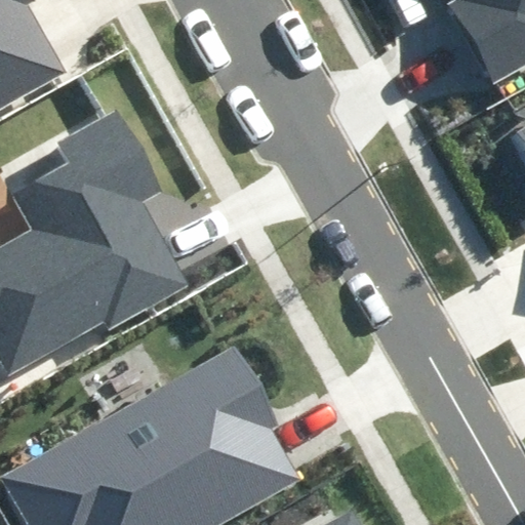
[(0,0),(0,104),(66,67),(28,0),(0,0)]
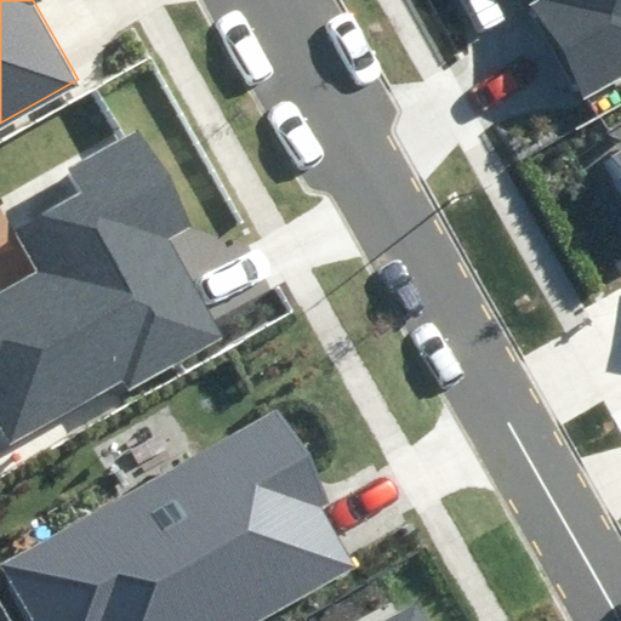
[(620,0),(535,0),(582,92),(620,73),(620,0)]
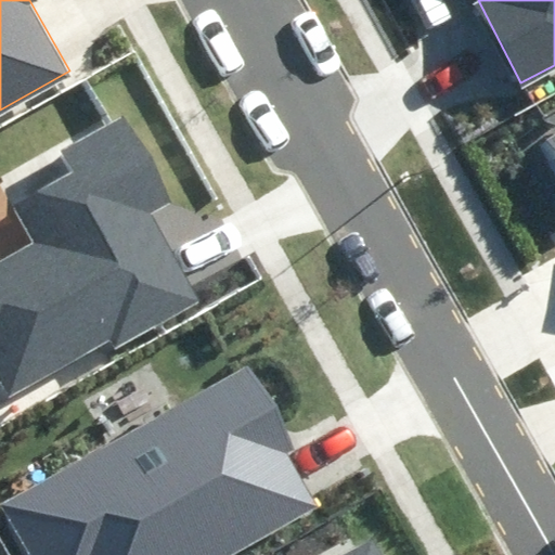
[(0,394),(5,404),(195,301),(144,209),(165,197),(123,121),(71,151),(80,168),(11,206),(30,242),(0,257),(0,394)]
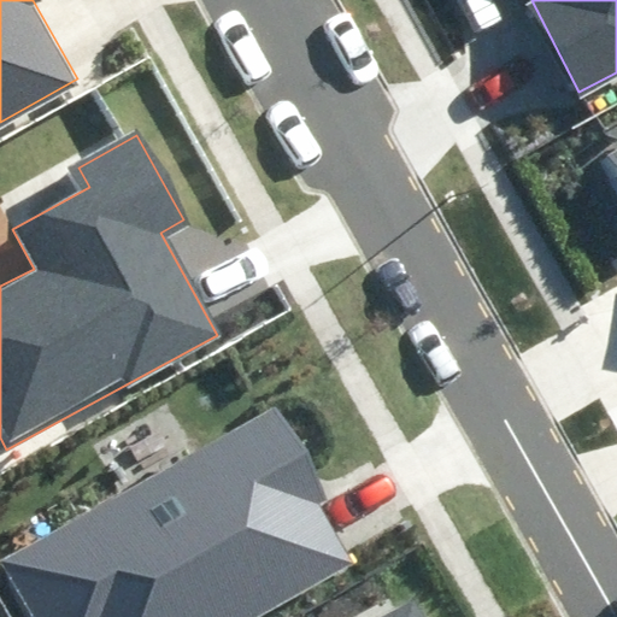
[(276,404),(1,562),(33,616),(263,616),(356,564),(317,499),(328,493),(276,404)]
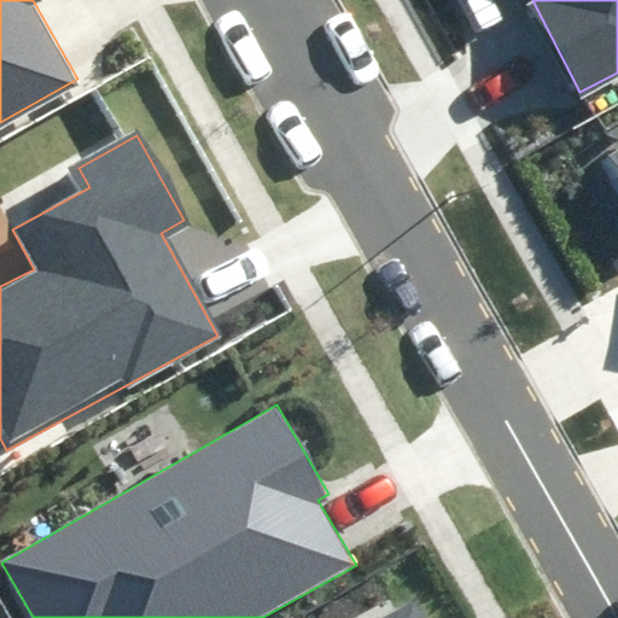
[(426,617),(415,596),(373,617),(426,617)]
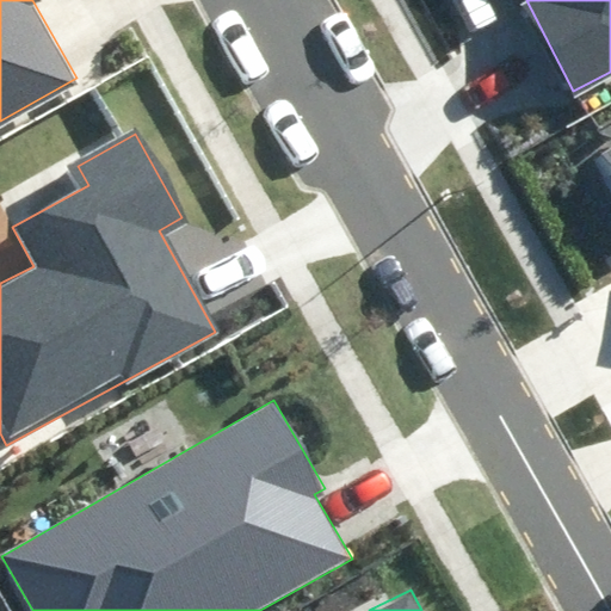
All buildings are outlined.
